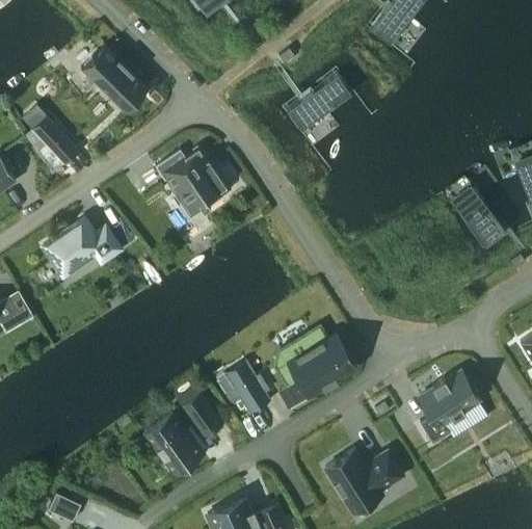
[(228,0),(192,0),(207,18),(228,0)]
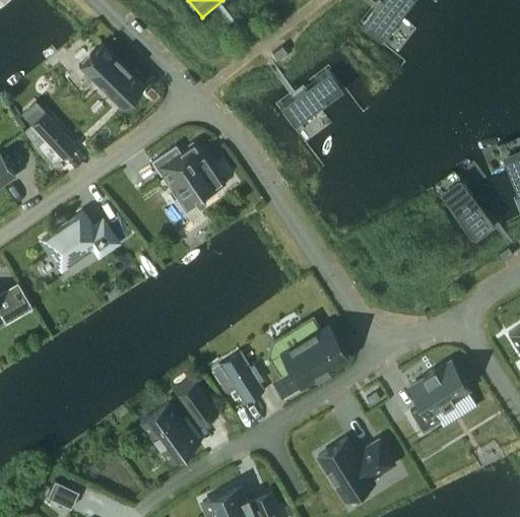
[(414,0),(384,0),(363,28),(382,44),(414,0)]
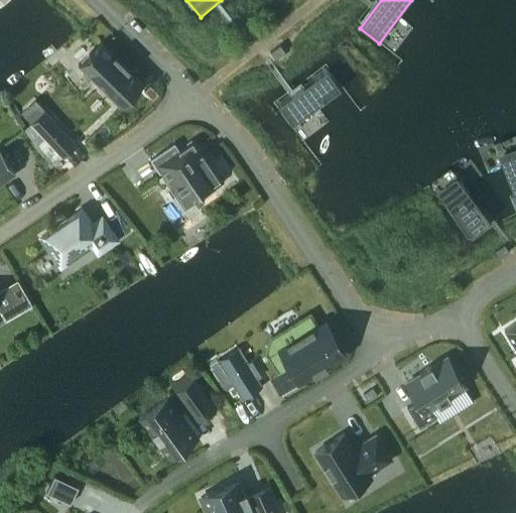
[(254,29),(245,36),(249,42),(258,35),(254,29)]
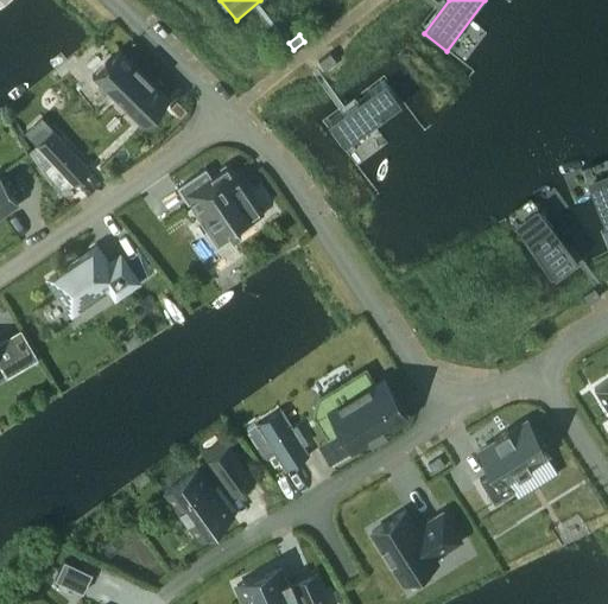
[(143,128),(170,101),(121,51),(93,78),(143,128)]
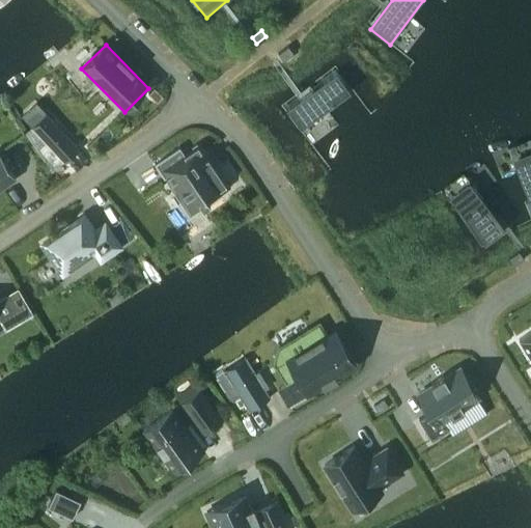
[(289,49),(279,57),(285,64),(295,56),(289,49)]
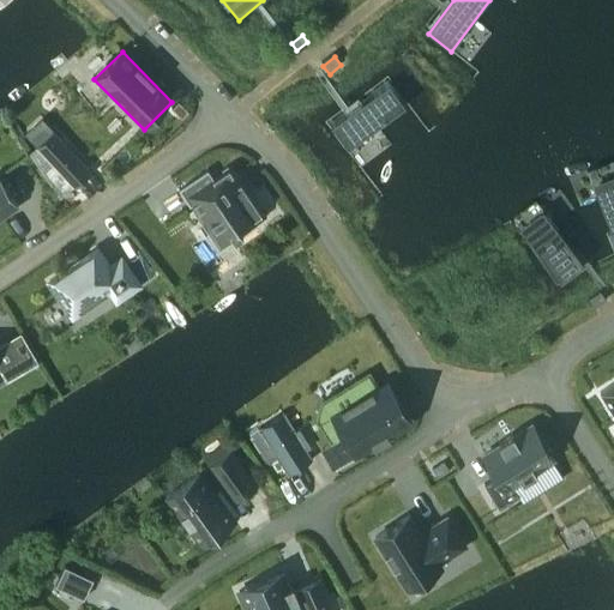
[(407,109),(390,86),(332,128),(349,151),(407,109)]
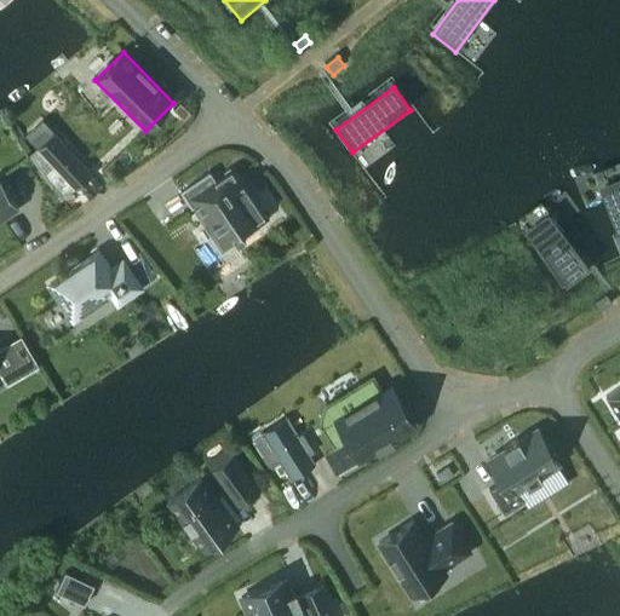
[(51,155),(64,142),(49,126),(35,139),(51,155)]
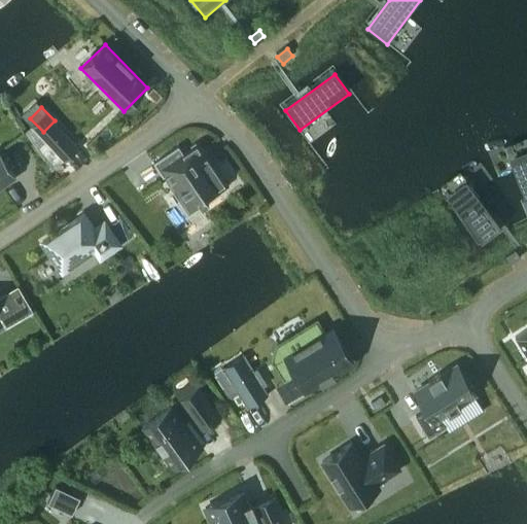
[(166,184),(179,204),(188,216),(200,208),(221,195),(220,194),(229,187),(215,168),(215,167),(205,151),(204,151),(199,144),(182,154),(178,148),(153,165),(163,179),(164,179),(167,183),(166,184)]
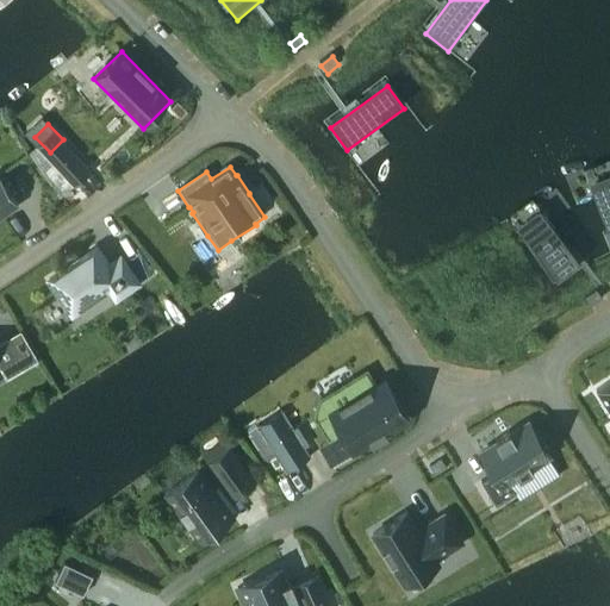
[(609,170),(586,181),(609,238),(609,170)]
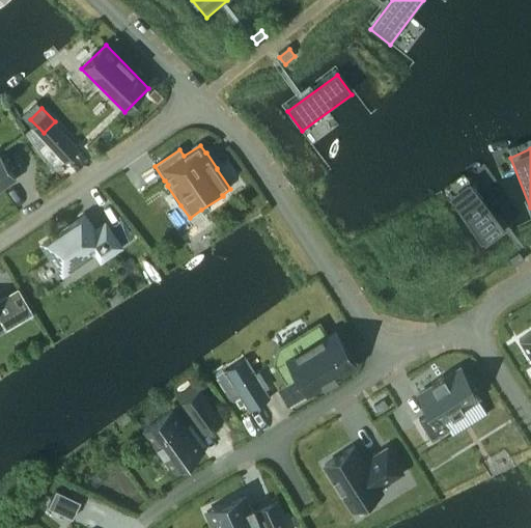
[(0,189),(16,179),(0,157),(0,189)]
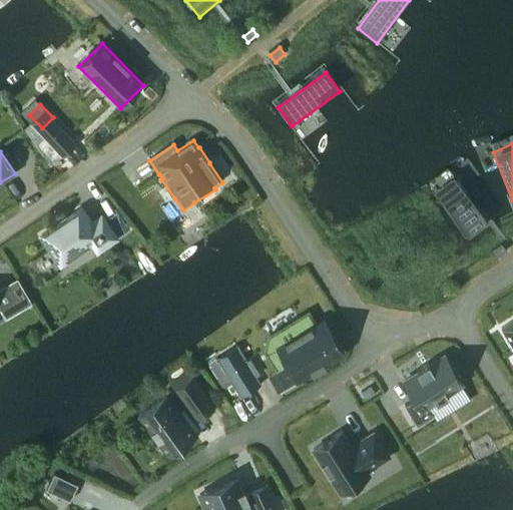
[(468,237),(487,223),(452,175),(432,189),(468,237)]
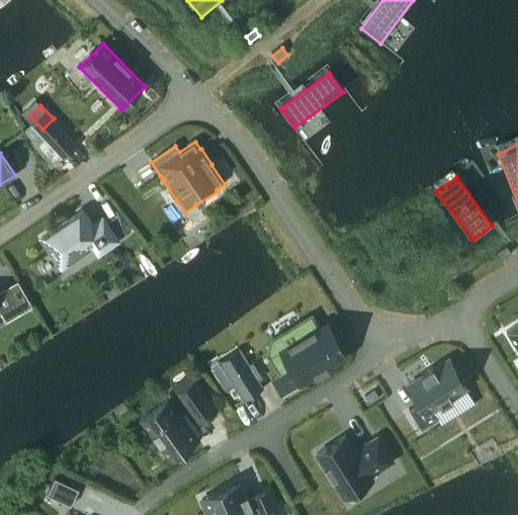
[(106,250),(117,243),(102,221),(92,228),(82,212),(41,240),(55,258),(60,266),(84,251),(90,246),(99,240),(106,250)]
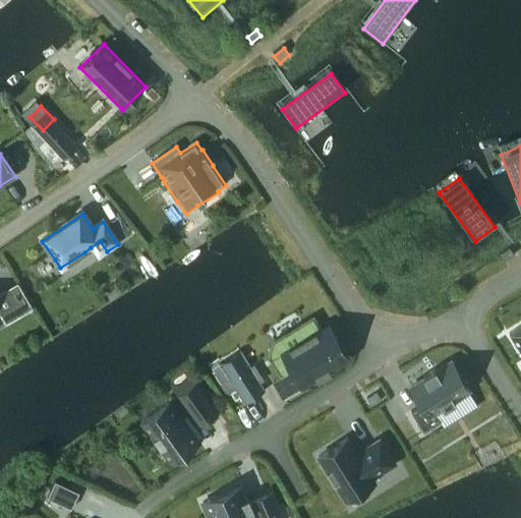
[(504,264),(514,256),(510,249),(499,255),(504,264)]
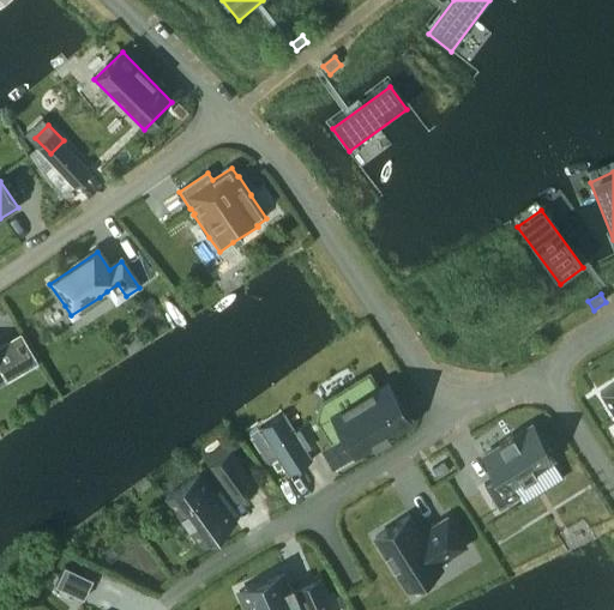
[(0,369),(7,382),(22,373),(6,346),(0,349),(0,369)]
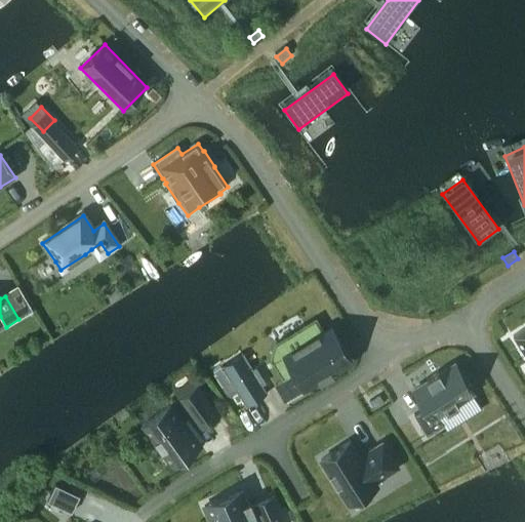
[(524,329),(513,337),(524,357),(524,329)]
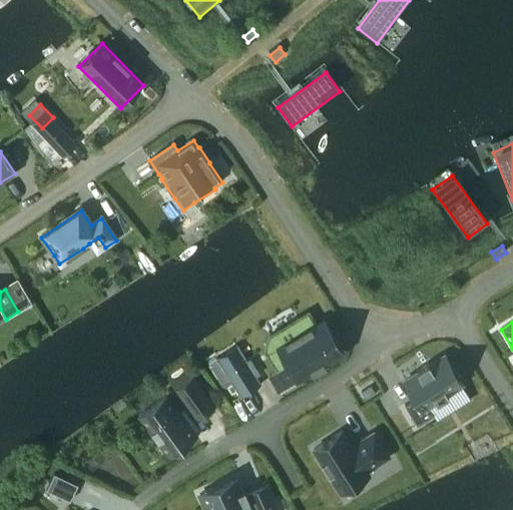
[(238,349),(217,361),(241,399),(242,398),(241,397),(260,385),(261,387),(262,386),(252,371),(251,370),(250,371),(246,364),(251,361),(250,360),(246,362),(238,349)]
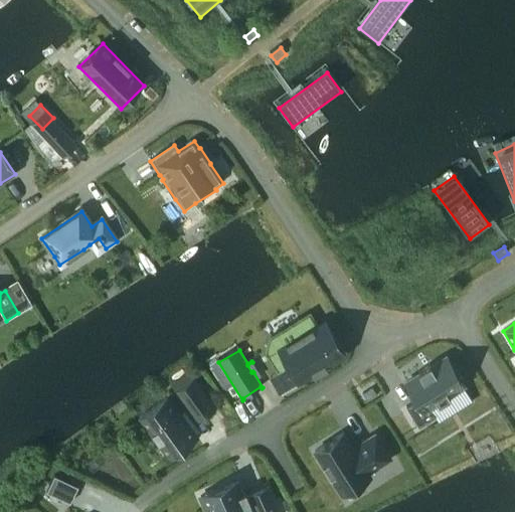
[(418,376),(404,384),(415,401),(405,407),(418,428),(435,418),(427,408),(437,403),(439,405),(451,398),(449,395),(464,386),(446,360),(431,369),(430,366),(417,373),(418,376)]
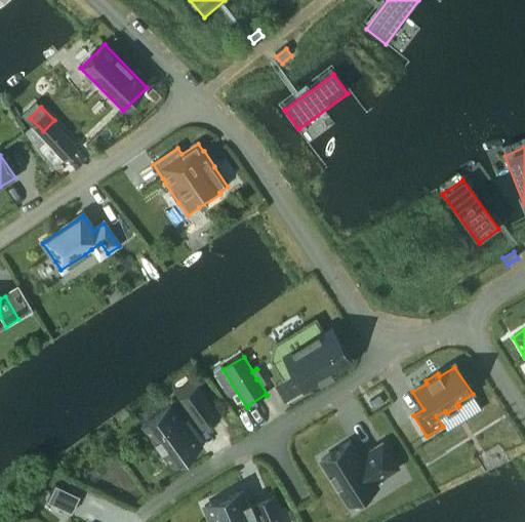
[(197,388),(178,401),(188,413),(201,432),(219,417),(206,399),(197,388)]
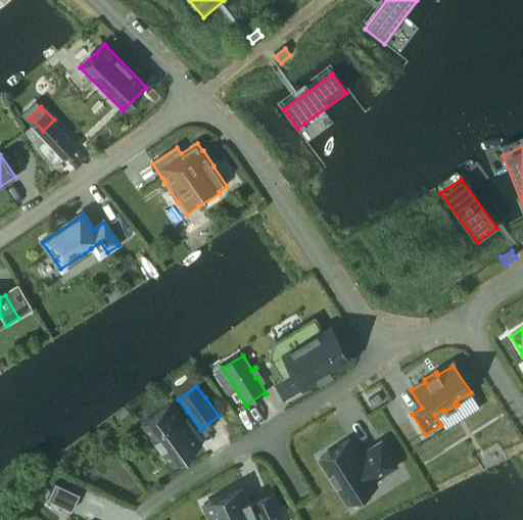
[(171,467),(200,445),(171,405),(141,426),(171,467)]
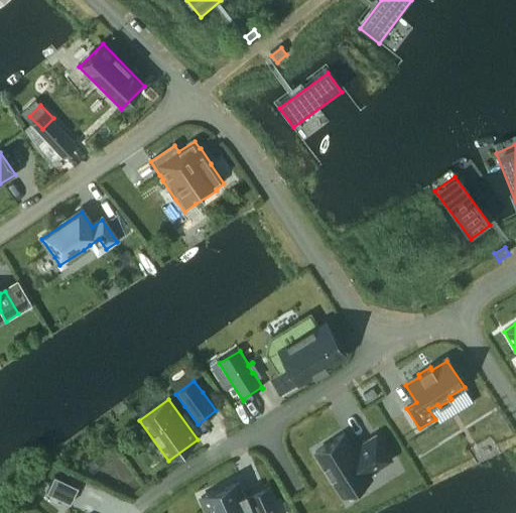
[(344,435),(315,454),(325,470),(342,497),(371,479),(369,475),(391,461),(376,437),(354,451),(344,435)]
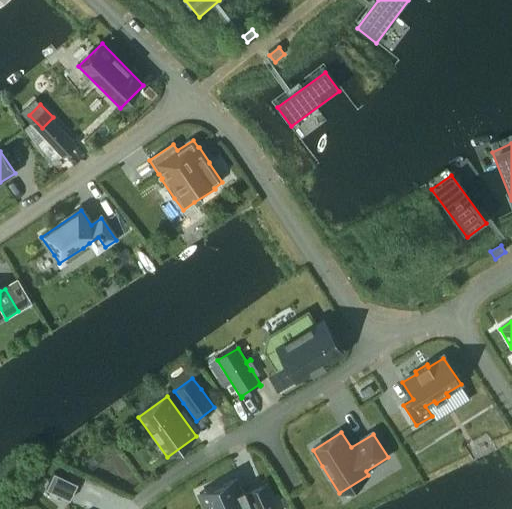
[(46,491),(70,502),(78,485),(54,474),(46,491)]
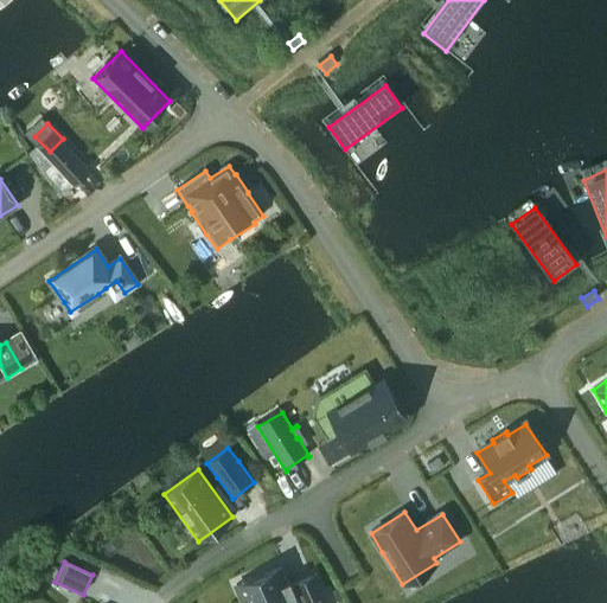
[(282,584),(275,570),(236,587),(243,602),(325,602),(313,577),(292,587),(289,581),(282,584)]
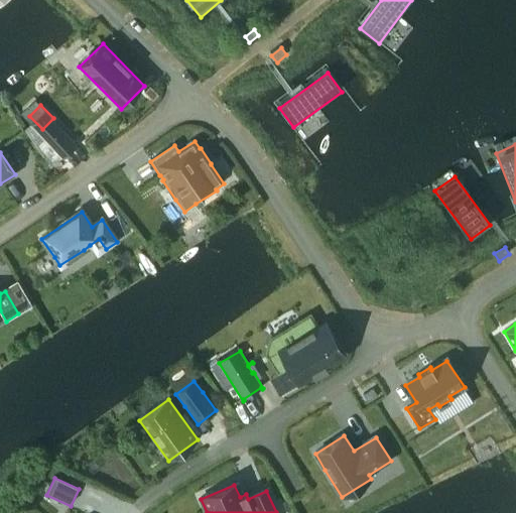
[(287,502),(283,504),(287,512),(292,512),(287,502)]
